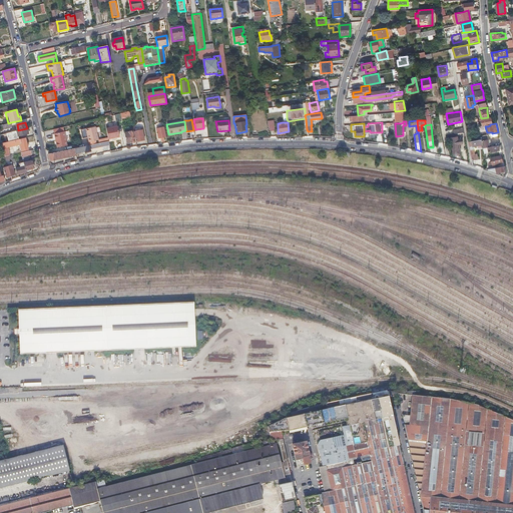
[(95,126),(85,128),(88,142),(98,140),(95,126)]
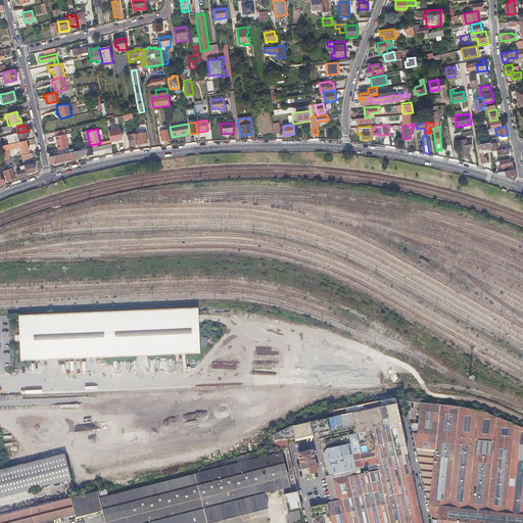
[(110,140),(110,142),(114,141),(119,140),(122,140),(120,129),(108,132),(110,140)]
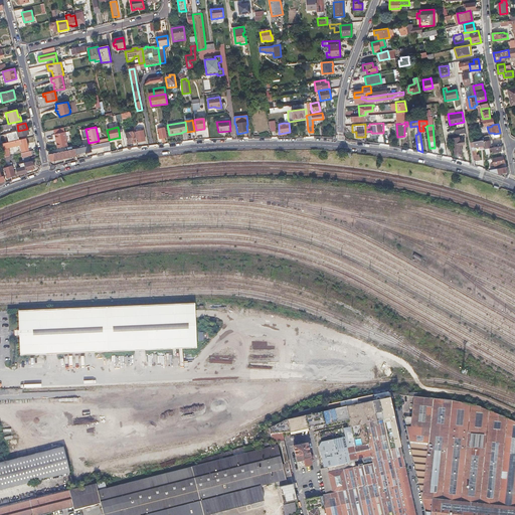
[(167,138),(166,133),(165,128),(157,129),(159,139),(162,139),(163,144),(165,143),(164,138),(167,138)]
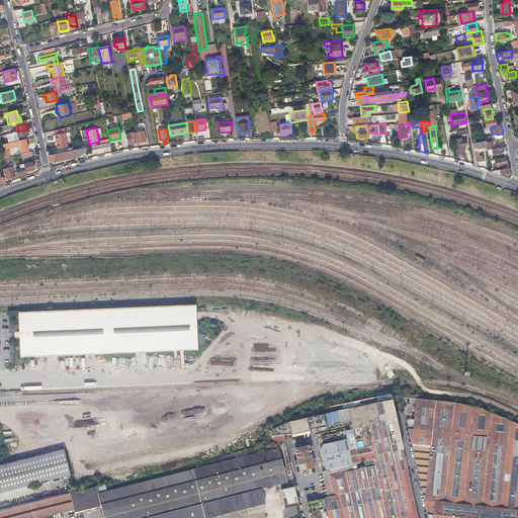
[(138,144),(142,143),(146,142),(144,132),(136,133),(138,144)]
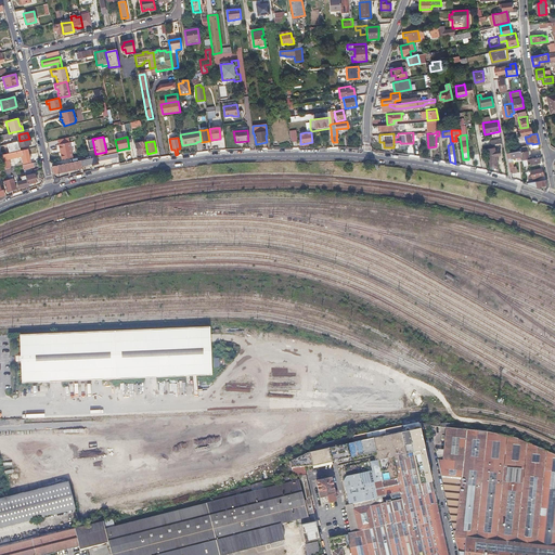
[(69,142),(59,144),(62,159),(73,157),(69,142)]
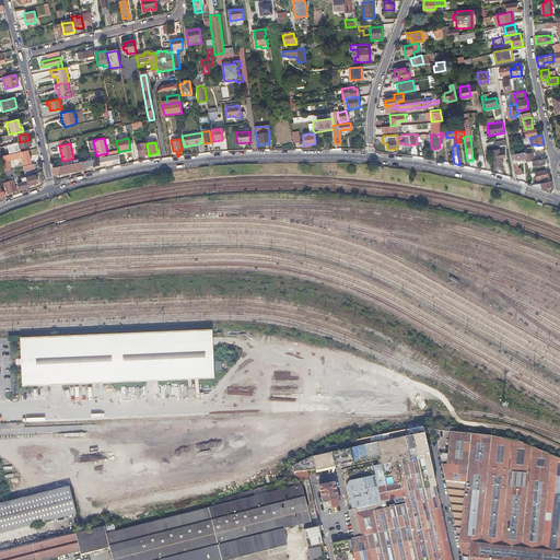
[(139,158),(143,156),(147,155),(144,144),(137,146),(139,158)]
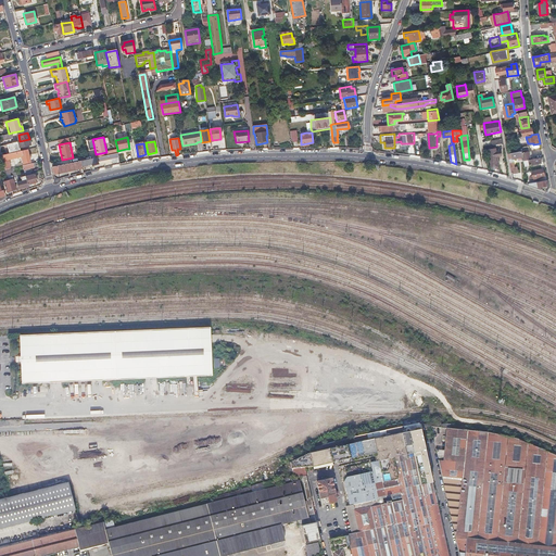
[(495,155),(497,155),(501,154),(500,150),(495,150),(495,148),(488,149),(491,167),(497,166),(495,155)]
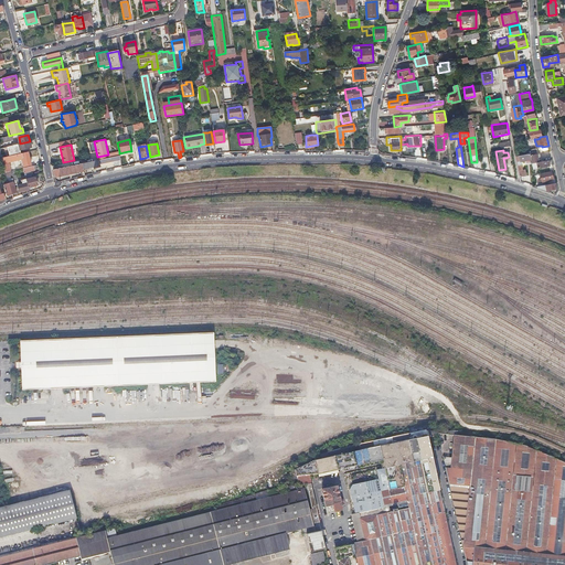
[(2,158),(6,172),(10,171),(10,167),(9,162),(16,161),(17,168),(25,166),(22,153),(9,157),(2,158)]
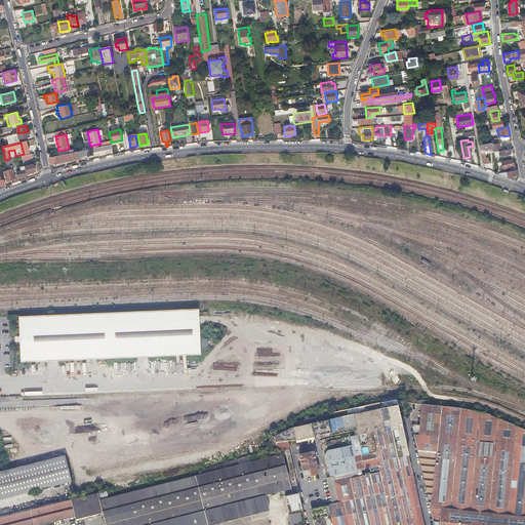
[(494,148),(493,145),(493,143),(479,145),(480,151),(494,148)]
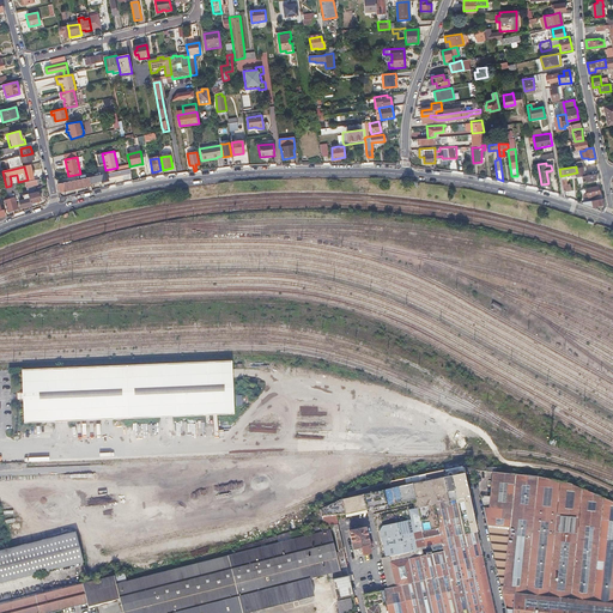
[(102,183),(104,182),(108,182),(107,178),(131,174),(129,169),(119,171),(89,177),(90,183),(101,182),(102,183)]
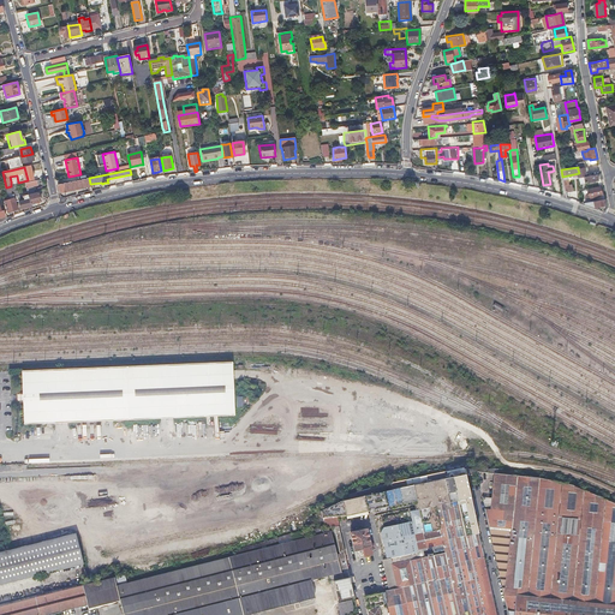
[(90,184),(89,178),(85,179),(58,185),(59,192),(89,186),(90,191),(93,191),(90,184)]
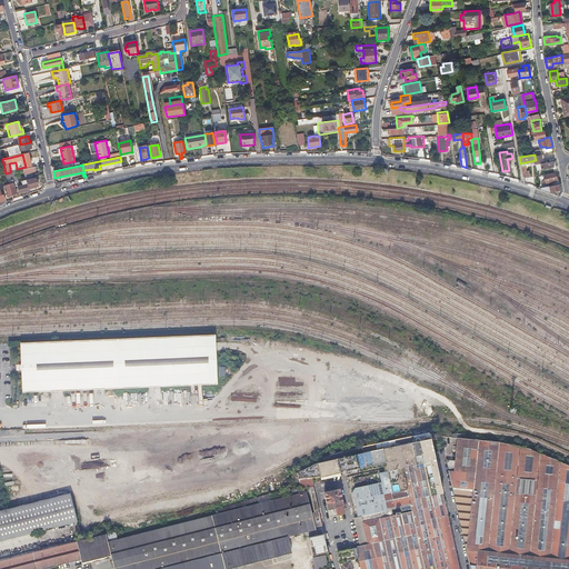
[(551,183),(551,181),(551,180),(558,179),(557,173),(546,176),(547,183),(551,183)]
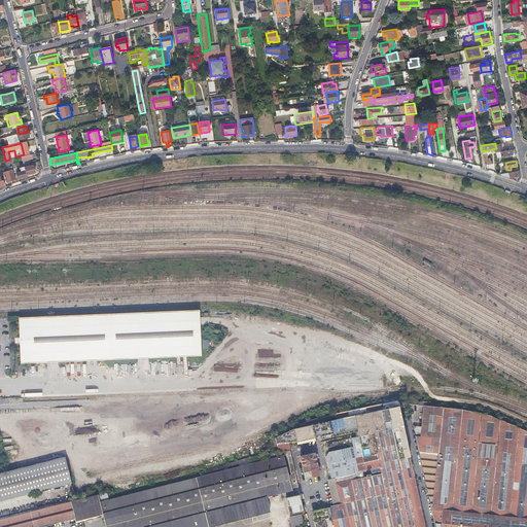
[(9,169),(8,170),(6,170),(7,172),(4,173),(6,182),(15,179),(11,166),(8,167),(9,169)]
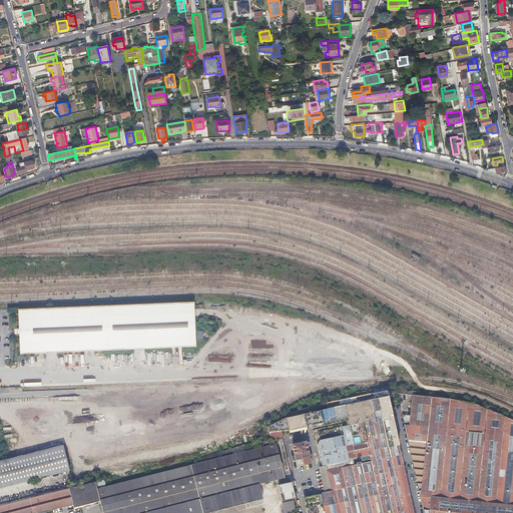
[(16,310),(19,354),(194,347),(191,303),(16,310)]
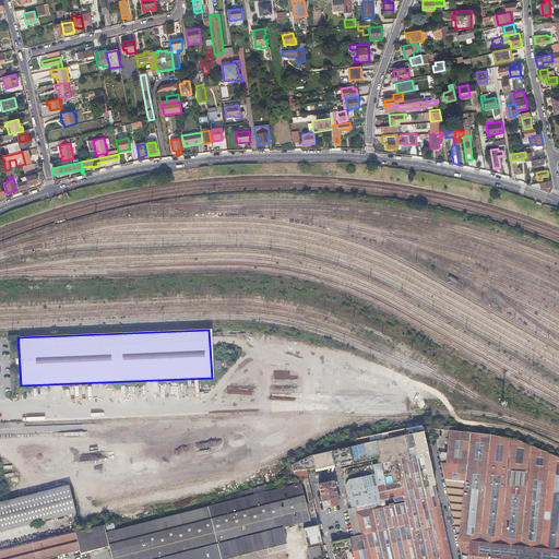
[(377,385),(378,382),(379,378),(364,373),(361,381),(377,385)]
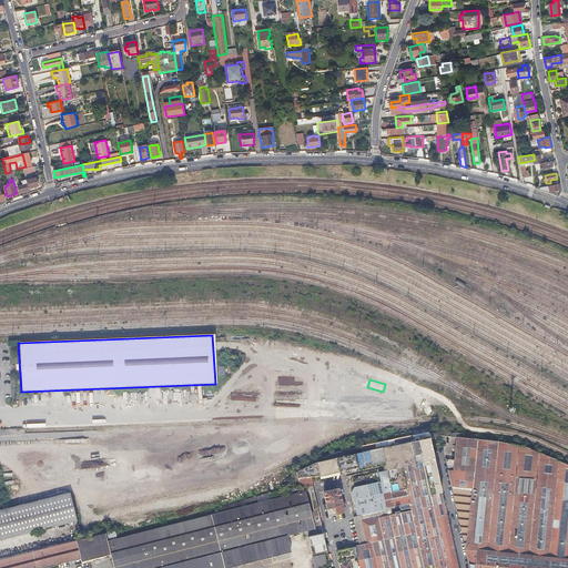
[(440,433),(330,456),(331,460),(430,439),(442,437),(440,433)]
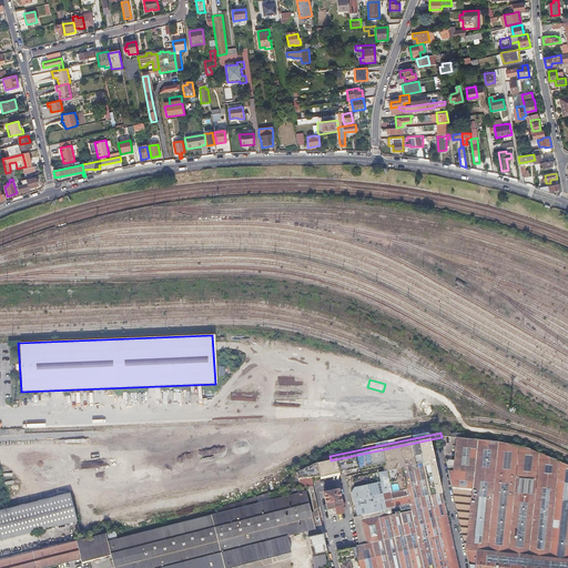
[(387,472),(383,473),(379,474),(381,483),(355,488),(352,493),(357,517),(387,510),(384,495),(406,490),(402,468),(423,464),(429,496),(442,494),(436,465),(430,439),(331,460),(317,464),(292,476),(293,480),(318,478),(341,474),(385,464),(387,472)]
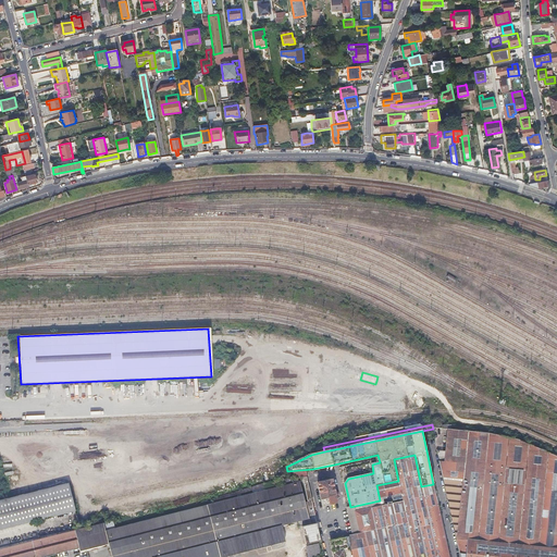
[(460,556),(556,556),(556,457),(551,454),(533,446),(520,442),(509,438),(490,435),(449,431),(445,462),(440,461),(446,487),(460,556)]
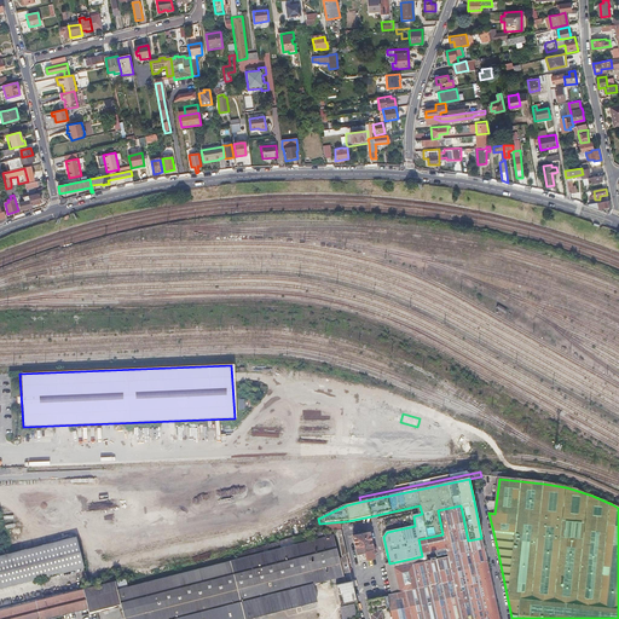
[(96,497),(96,503),(96,509),(148,508),(148,497),(96,497)]
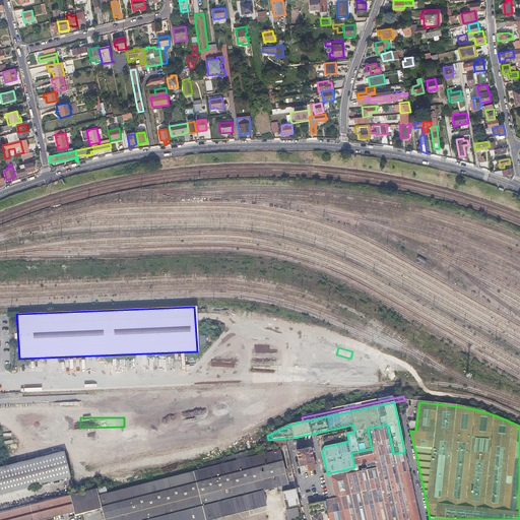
[(327,473),(324,474),(329,500),(325,501),(329,519),(418,519),(404,452),(393,454),(387,425),(368,429),(372,449),(351,453),(354,467),(327,473)]
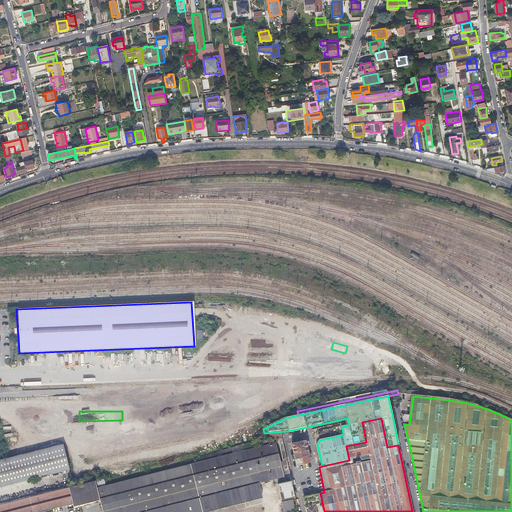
[(266,440),(189,459),(190,462),(231,452),(231,453),(96,488),(99,501),(102,511),(205,511),(261,498),(257,484),(273,480),(278,501),(295,497),(286,460),(282,461),(277,440),(277,439),(267,441),(266,440)]
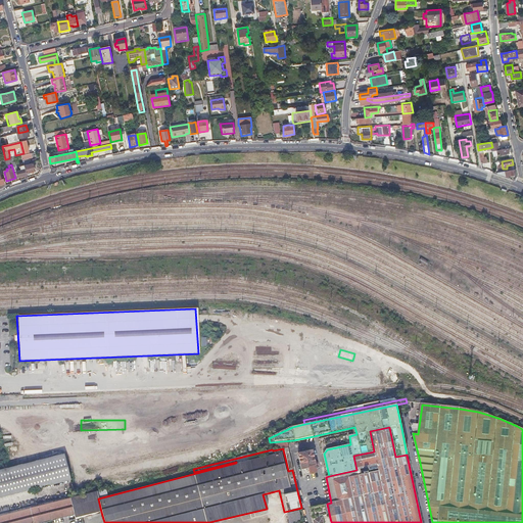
[(287,448),(283,449),(288,471),(292,470),(287,448)]
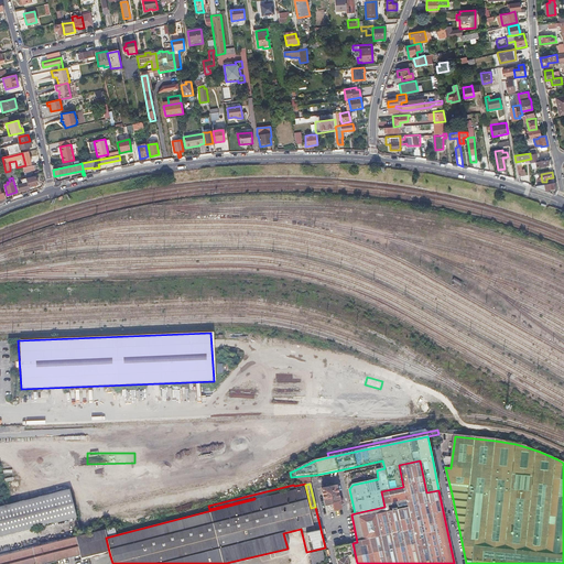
[(322,489),(324,501),(327,512),(342,510),(337,486),(322,489)]
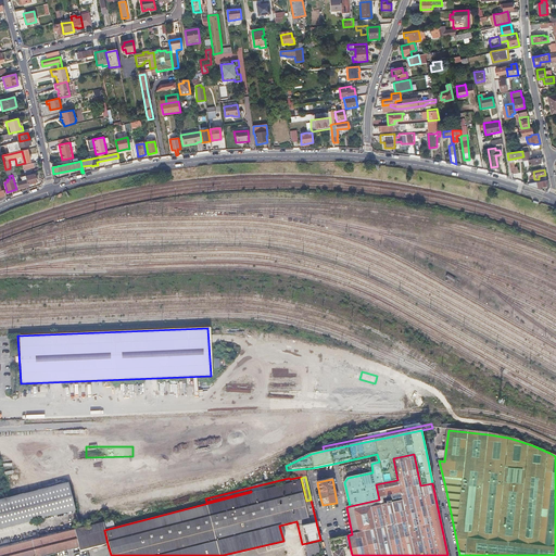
[(0,529),(76,510),(70,483),(0,500),(0,529)]
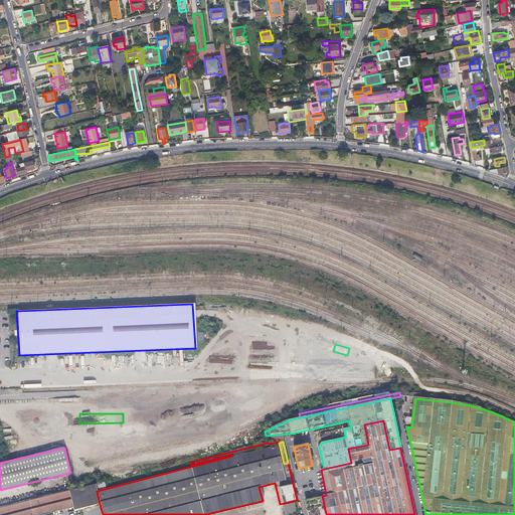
[(102,477),(69,483),(70,488),(103,481),(102,477)]
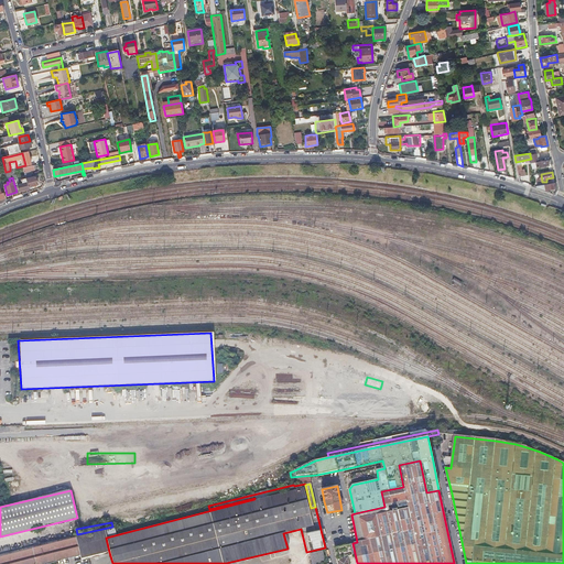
[(0,549),(0,554),(7,553),(49,542),(75,535),(76,535),(74,531),(0,549)]
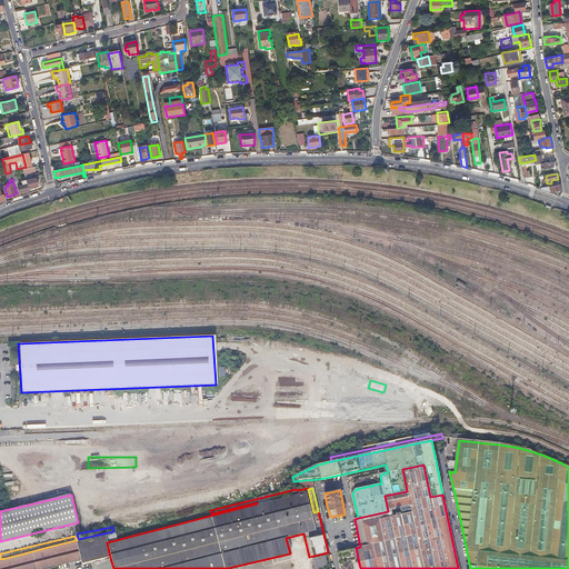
[(81,565),(110,557),(107,542),(106,536),(76,542),(80,559),(81,565)]
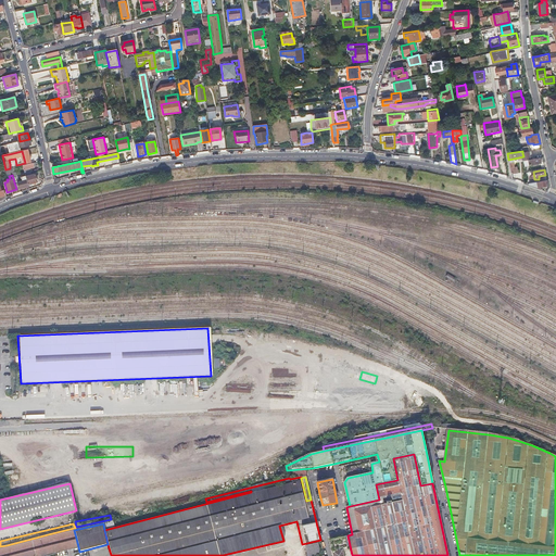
[(0,546),(0,555),(39,555),(78,546),(74,530),(74,528),(48,534),(7,545),(0,546)]
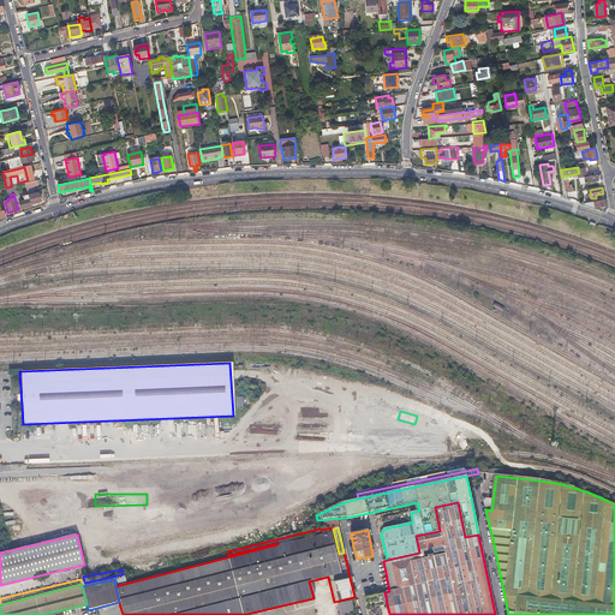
[(384,604),(383,599),(382,593),(365,597),(368,608),(378,605),(384,604)]
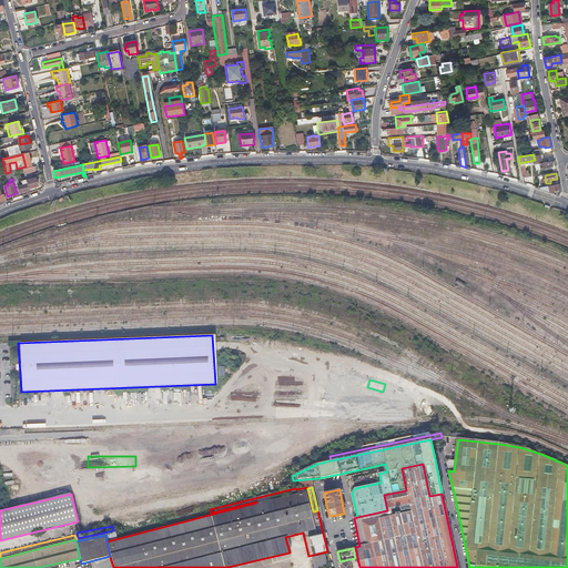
[(323,556),(317,557),(312,559),(313,567),(317,567),(325,566),(323,556)]
